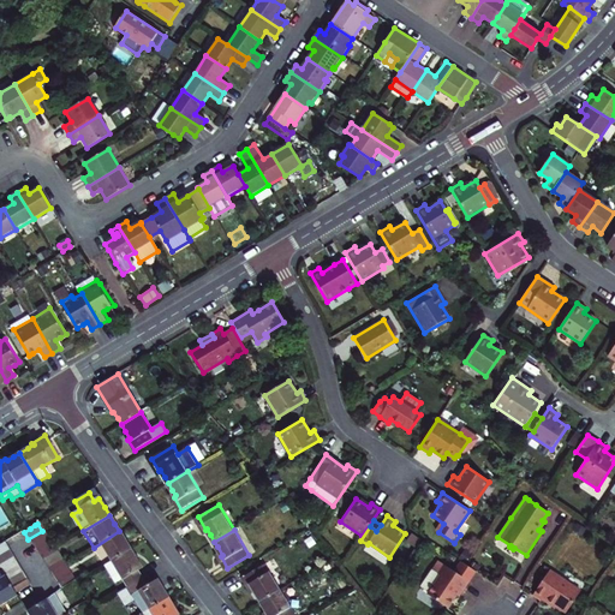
[(47,538),(42,531),(28,539),(33,547),(47,538)]
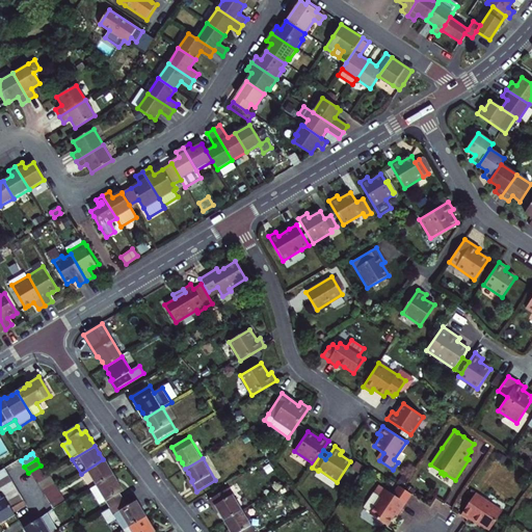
[(90,489),(113,476),(109,469),(103,459),(81,474),(90,489)]
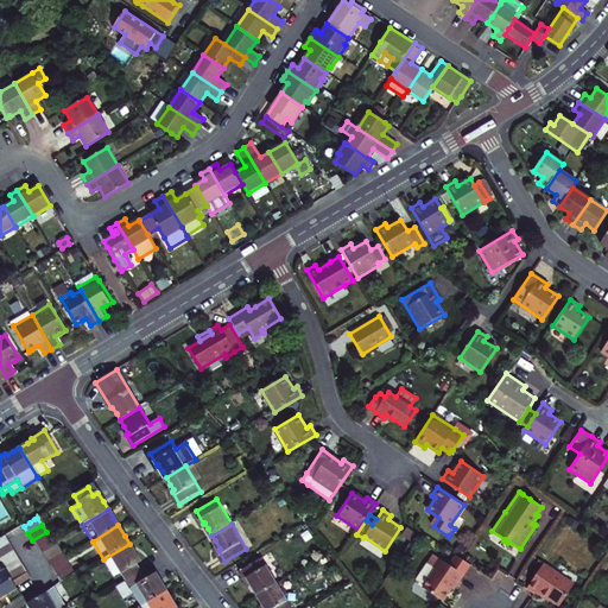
[(51,539),(46,532),(32,540),(37,549),(51,539)]
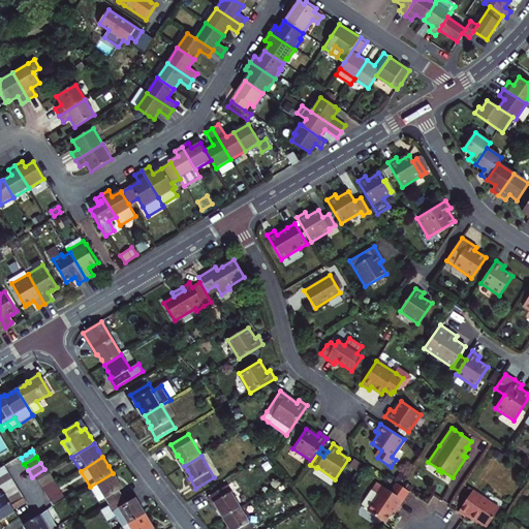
[(47,472),(44,469),(32,477),(36,484),(49,476),(47,472)]
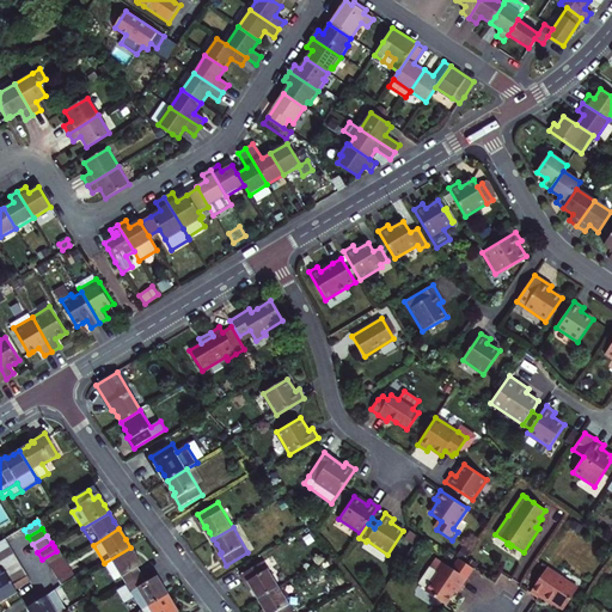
[(136,557),(130,548),(104,563),(116,582),(122,577),(126,585),(142,575),(138,568),(141,565),(136,557)]
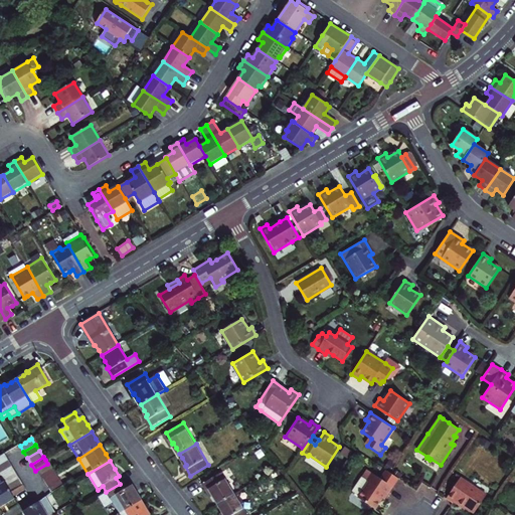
[(0,475),(11,468),(8,462),(0,466),(0,475)]
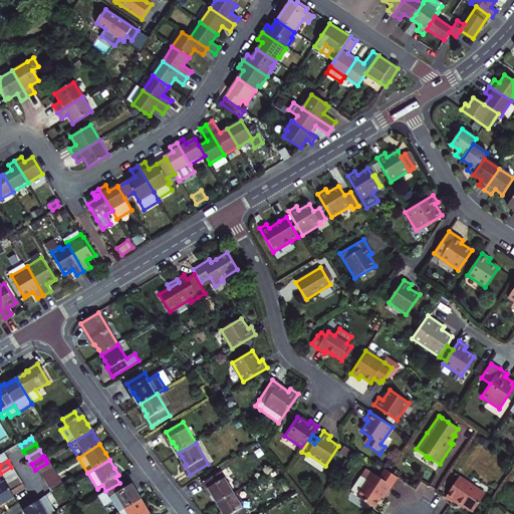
[(51,469),(47,463),(35,470),(39,476),(51,469)]
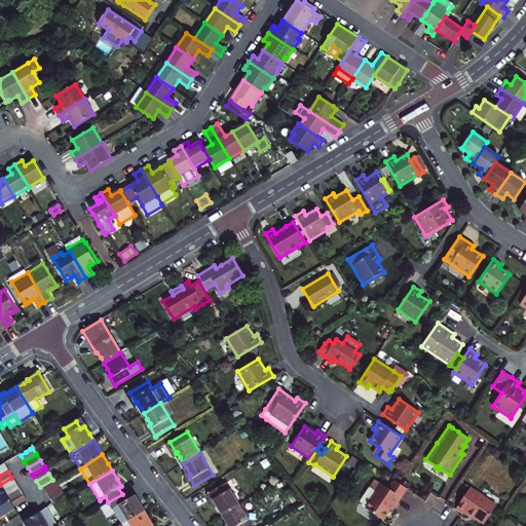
[(0,487),(3,492),(15,485),(11,478),(0,485),(0,487)]
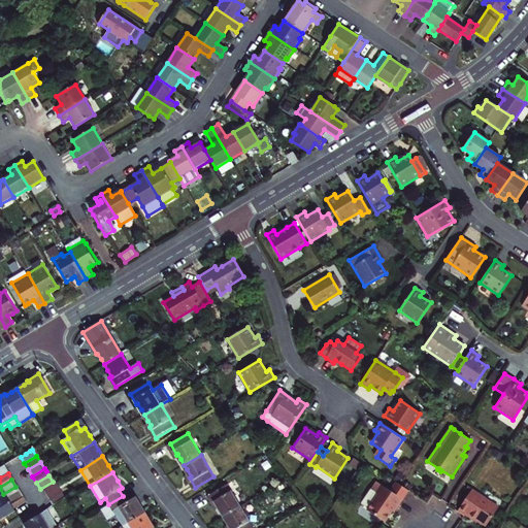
[(44,495),(56,488),(55,486),(53,482),(40,489),(44,495)]
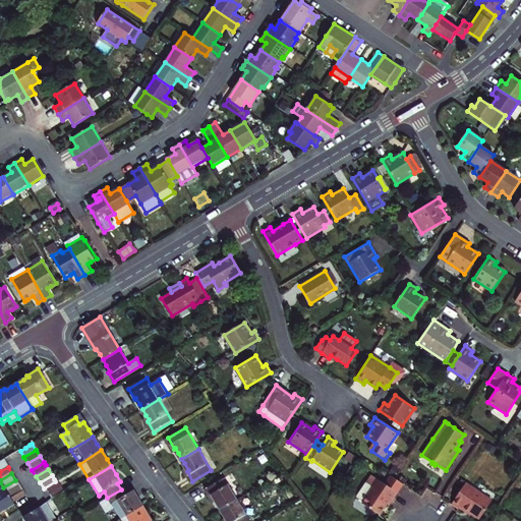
[(218,503),(222,509),(238,499),(225,476),(207,487),(214,499),(215,498),(218,503)]
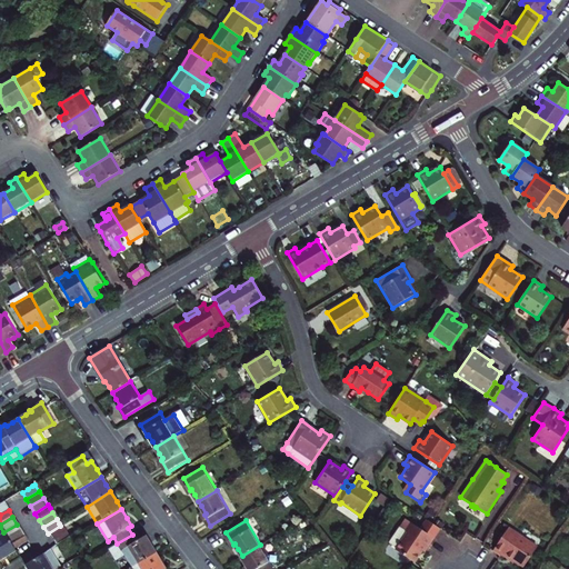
[(415,562),(422,550),(426,545),(429,547),(441,529),(430,522),(428,520),(422,529),(410,522),(405,531),(400,527),(389,543),(397,548),(396,550),(415,562)]
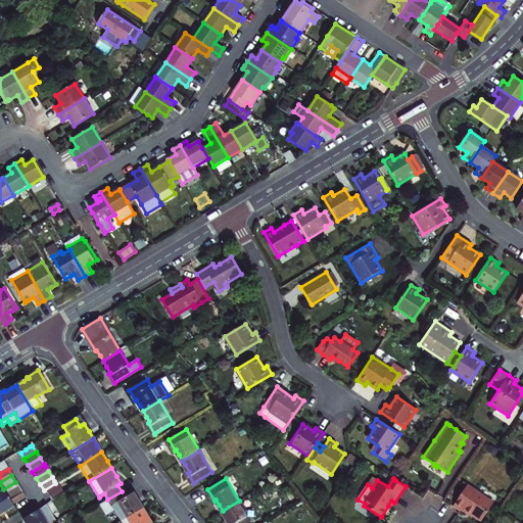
[(19,487),(15,482),(3,489),(4,491),(6,495),(19,487)]
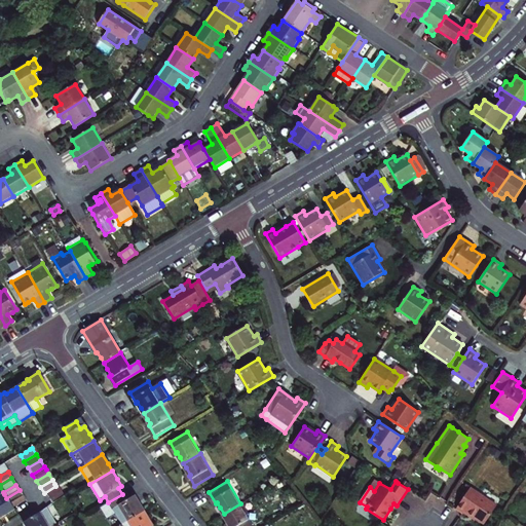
[(48,498),(60,492),(55,486),(44,493),(48,498)]
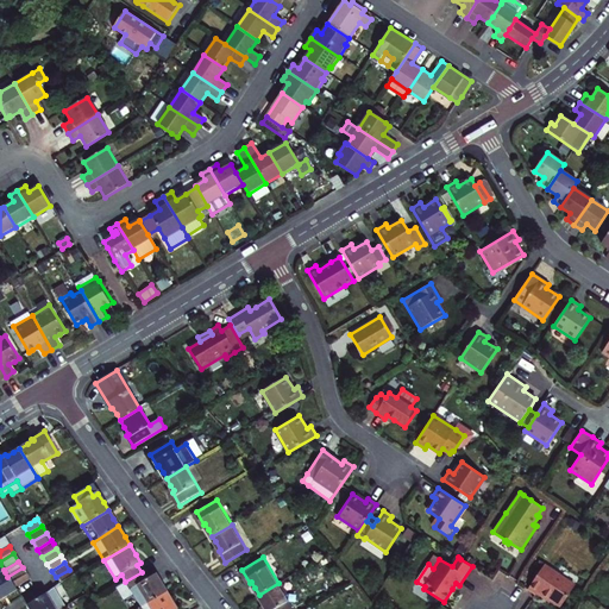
[(544,565),(527,590),(535,595),(537,592),(560,607),(575,586),(544,565)]
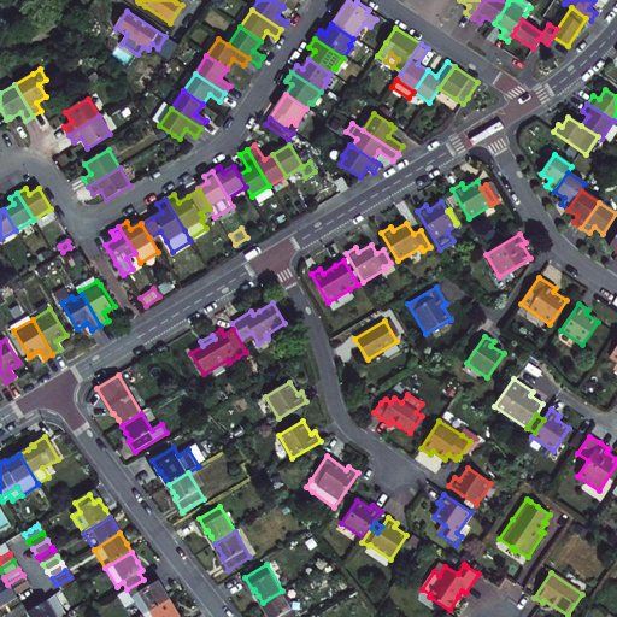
[(7,585),(13,595),(29,586),(23,575),(7,585)]
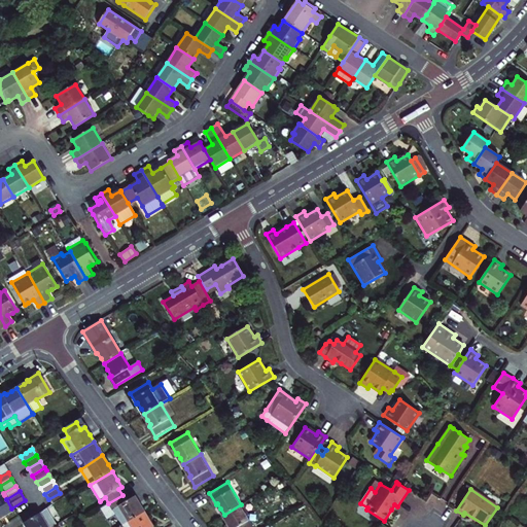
[(64,499),(60,493),(48,499),(51,506),(64,499)]
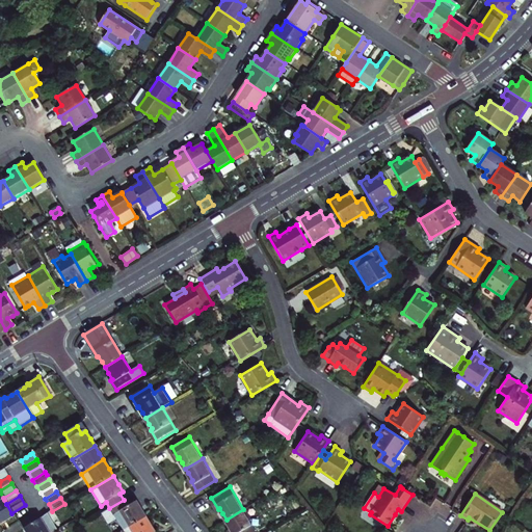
[(4,500),(0,501),(0,523),(4,521),(14,515),(11,513),(6,504),(4,500)]
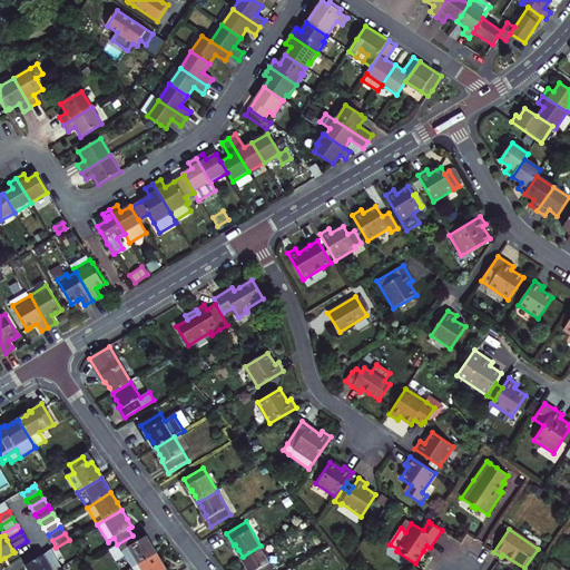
[(129,549),(138,563),(156,553),(150,543),(146,537),(136,542),(133,536),(117,544),(107,550),(112,559),(129,549)]
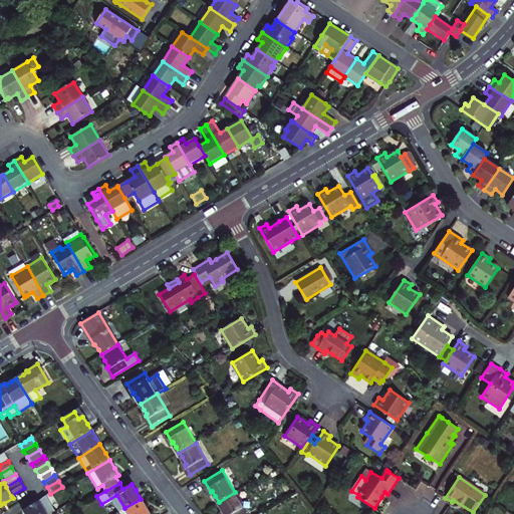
[(245,513),(248,513),(235,492),(219,502),(222,508),(225,512),(224,513),(223,513),(245,513)]
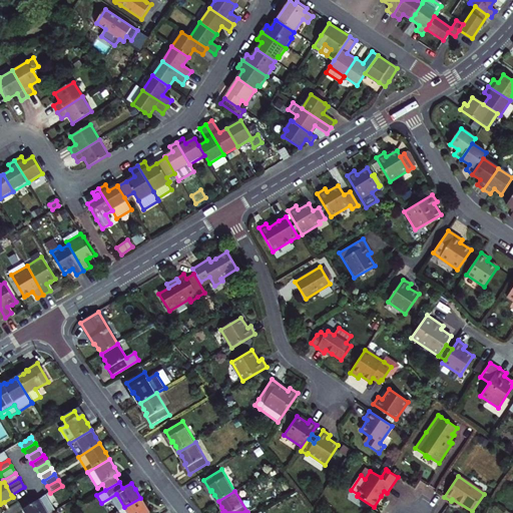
[(23,512),(51,512),(54,511),(45,496),(22,510),(23,512)]
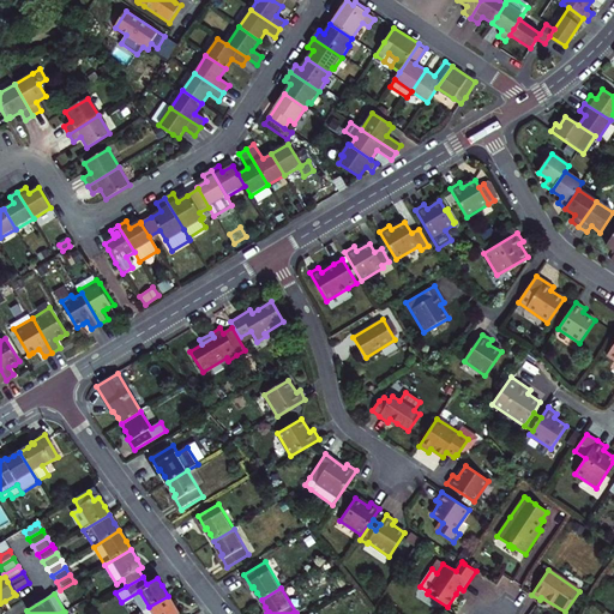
[(149,607),(143,611),(145,613),(179,613),(175,606),(168,596),(149,607)]
